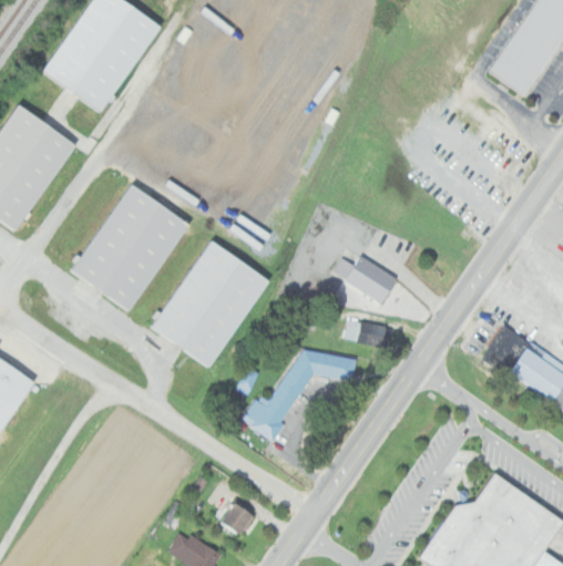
[(162,23),(125,0),(91,0),(44,72),(105,112),(162,23)]
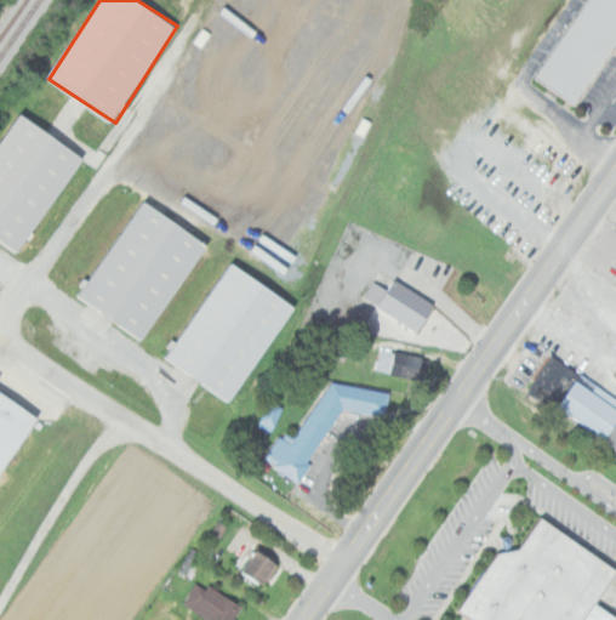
[(615,43),(615,0),(585,0),(534,79),(576,107),(615,43)]
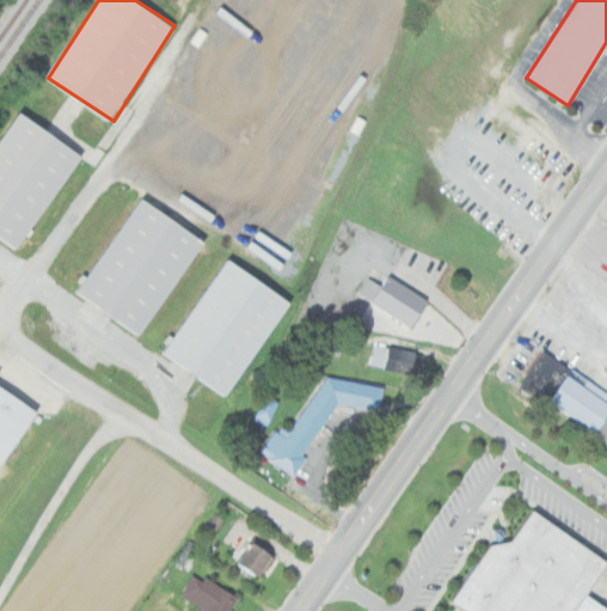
[(0,236),(22,249),(83,152),(20,114),(0,146),(0,236)]
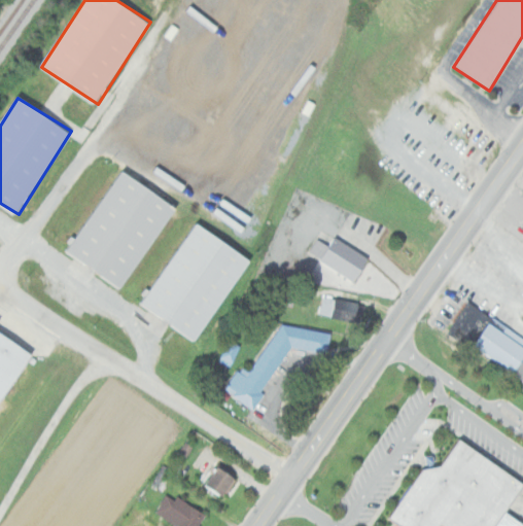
[(175,204),(119,171),(69,255),(125,288),(175,204)]
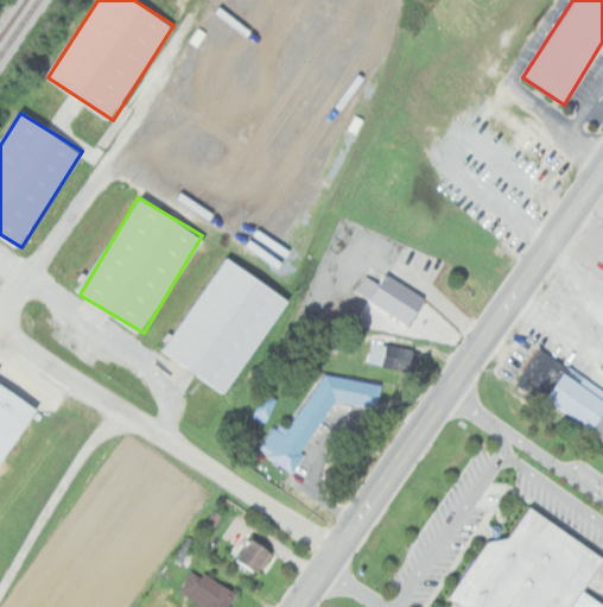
[(289,298),(226,257),(163,354),(227,396),(289,298)]
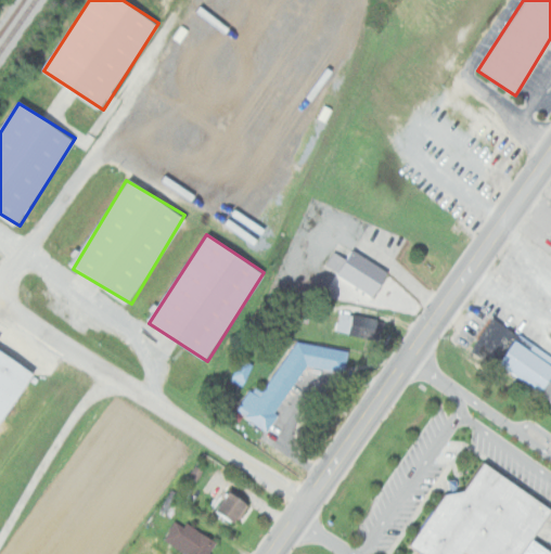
[(353,250),(346,260),(331,250),(322,265),(373,298),(388,273),(353,250)]
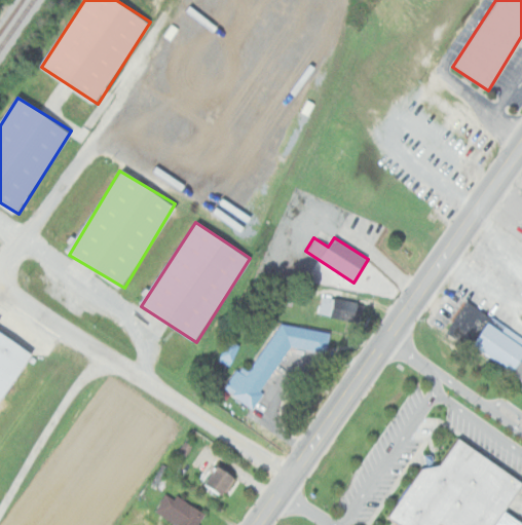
[(317,316),(356,322),(359,303),(320,297),(317,316)]
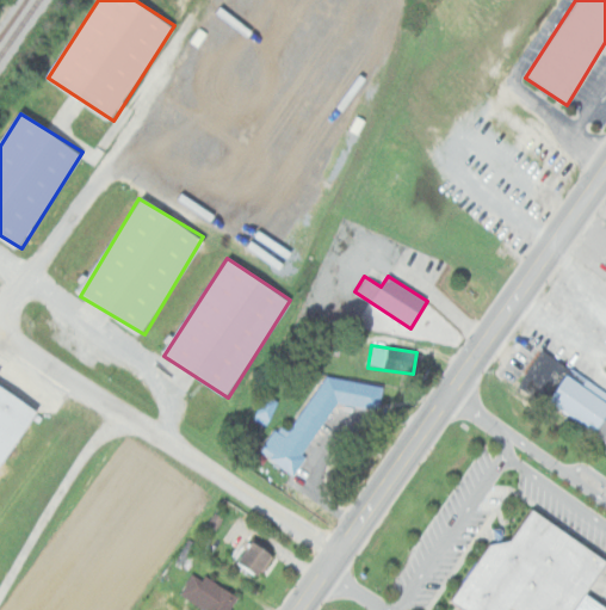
[(563,363),(538,350),(518,389),(543,402),(563,363)]
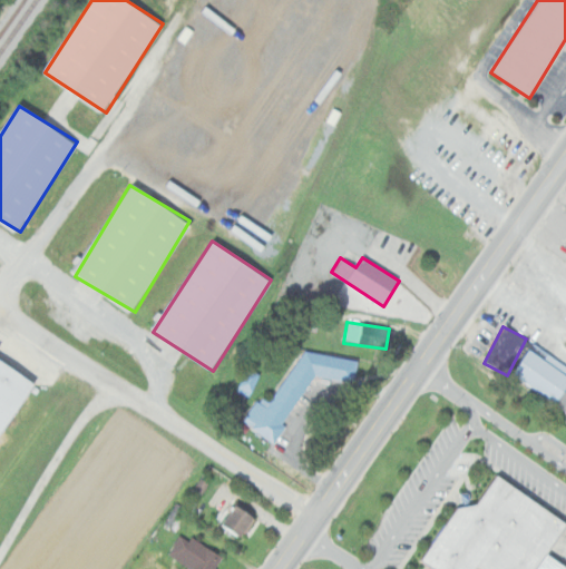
[(565,366),(546,355),(544,359),(528,349),(511,378),(565,409),(565,366)]
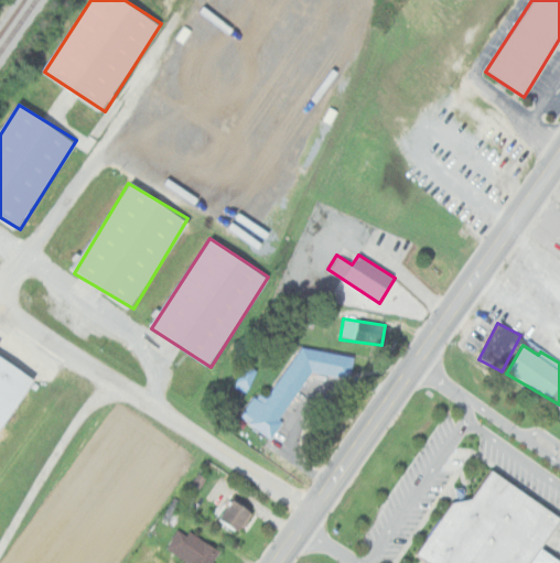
[(308,372),(348,379),(353,357),(297,347),(266,397),(252,394),(239,417),(239,420),(270,439),(281,422),(278,421),(308,372)]
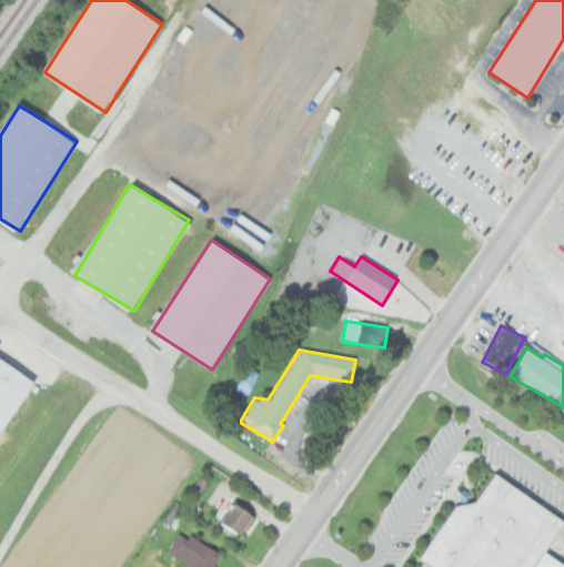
[(563,523),(563,518),(494,475),(473,509),(459,500),(421,562),(427,566),(563,566),(563,565),(545,554),(563,523)]
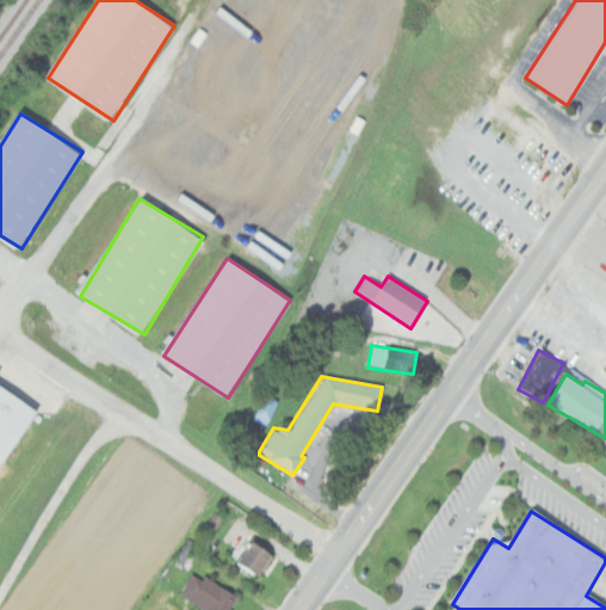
[(273,555),(251,538),(235,560),(259,577),(273,555)]
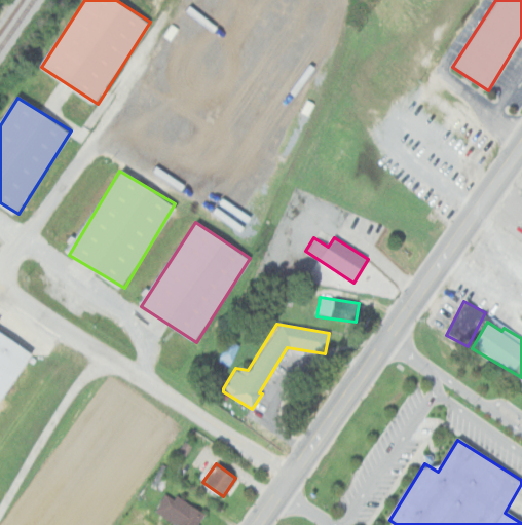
[(173,495),(172,498),(162,493),(151,512),(172,524),(197,524),(203,514),(173,495)]
